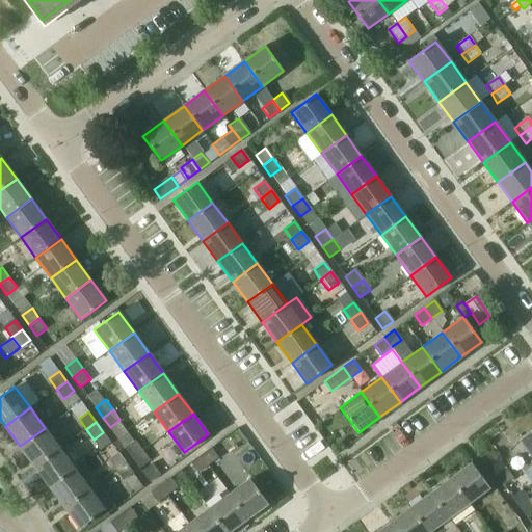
[(45,428),(20,446),(35,467),(60,448),(45,428)]
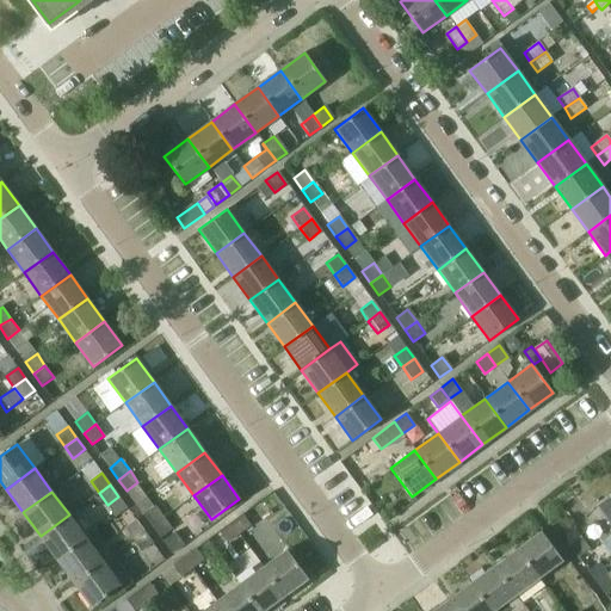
[(610,525),(610,492),(596,504),(610,525)]
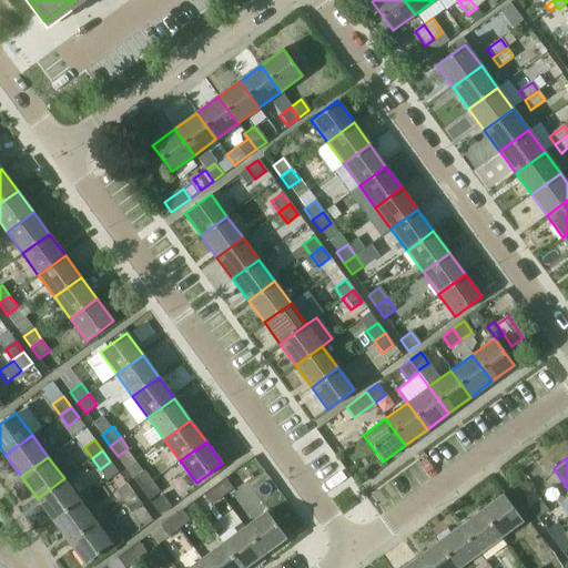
[(133,478),(141,489),(152,482),(144,470),(133,478)]
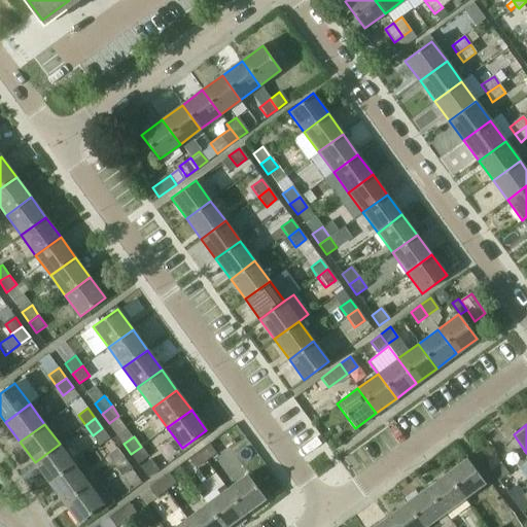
[(49,482),(74,464),(60,444),(35,462),(49,482)]
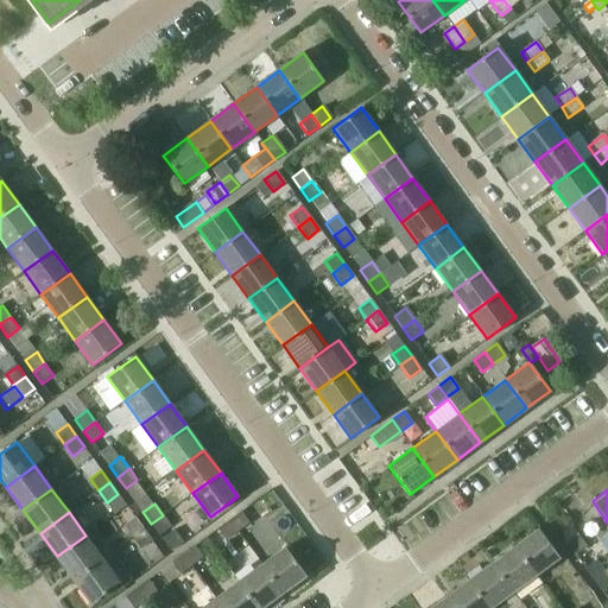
[(241,512),(229,520),(238,532),(249,523),(241,512)]
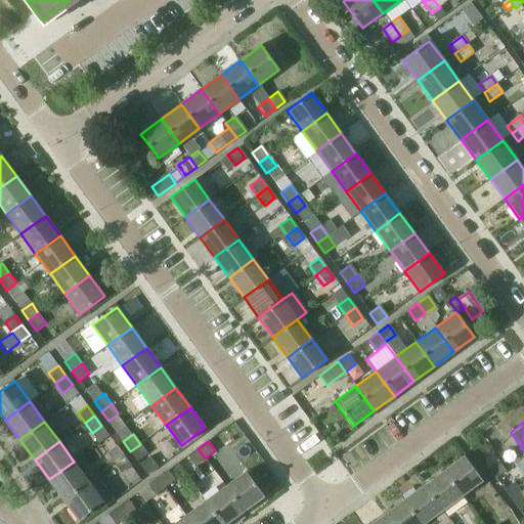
[(140,444),(130,451),(137,461),(147,453),(140,444)]
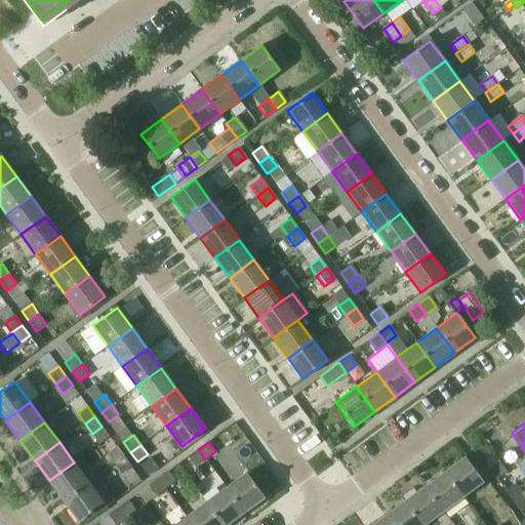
[(114,463),(124,456),(117,446),(107,453),(114,463)]
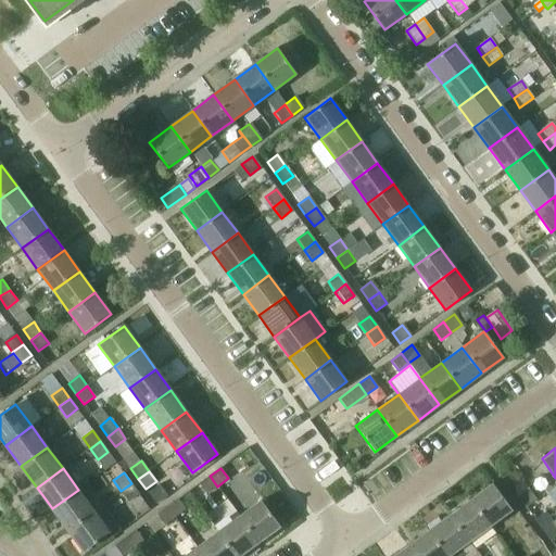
[(217,487),(210,476),(199,483),(207,493),(217,487)]
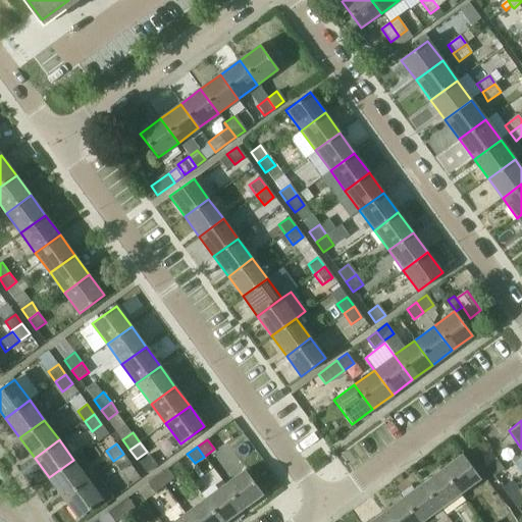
[(131,464),(123,454),(113,461),(120,471),(131,464)]
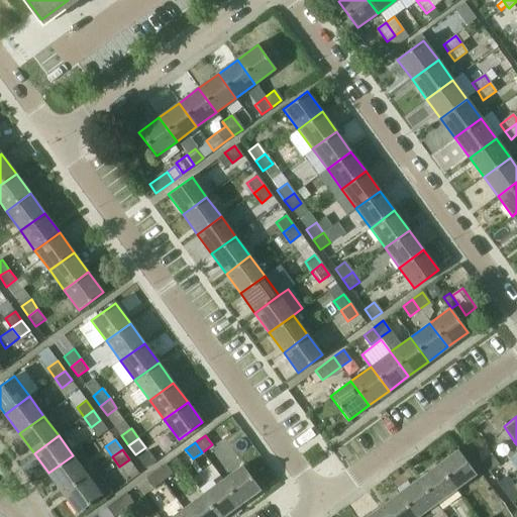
[(437,464),(455,489),(476,474),(457,449),(437,464)]
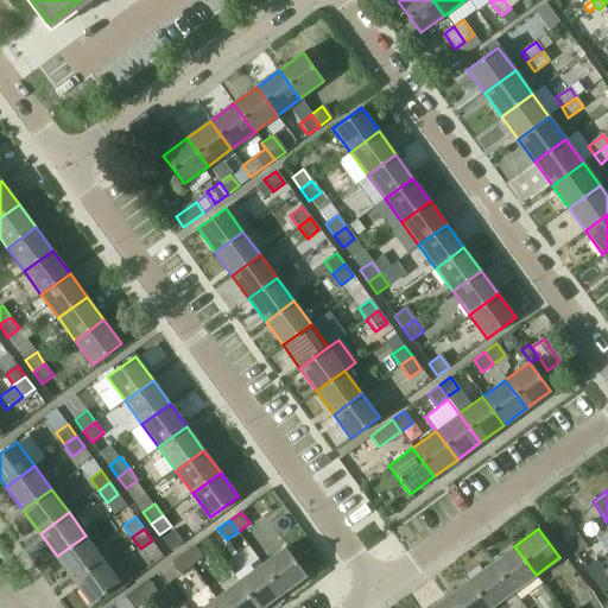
[(183,543),(175,531),(163,539),(171,551),(183,543)]
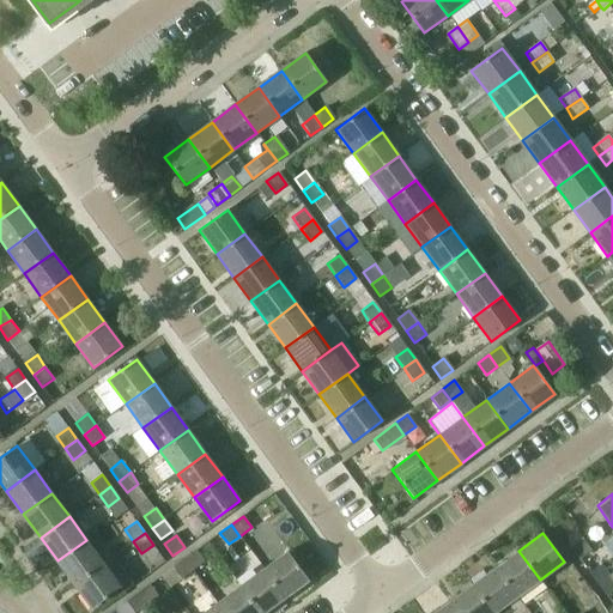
[(582,538),(570,546),(578,558),(590,550),(582,538)]
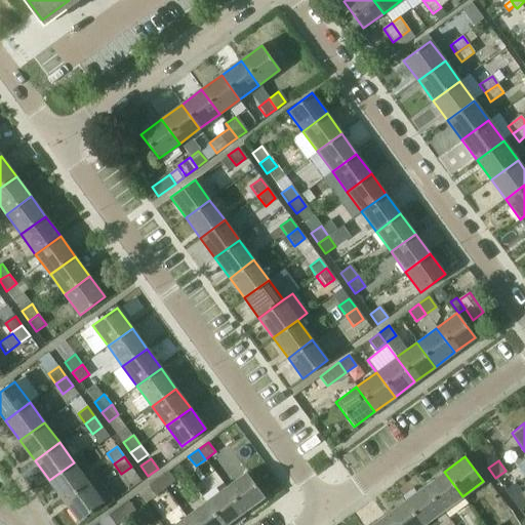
[(64,500),(88,482),(74,462),(49,480),(64,500)]
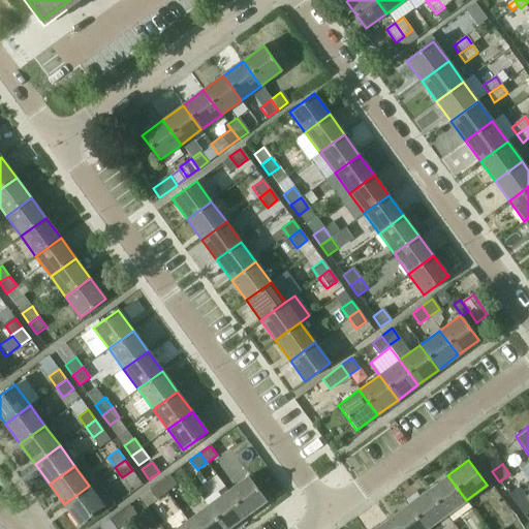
[(169,474),(159,483),(166,492),(177,485),(169,474)]
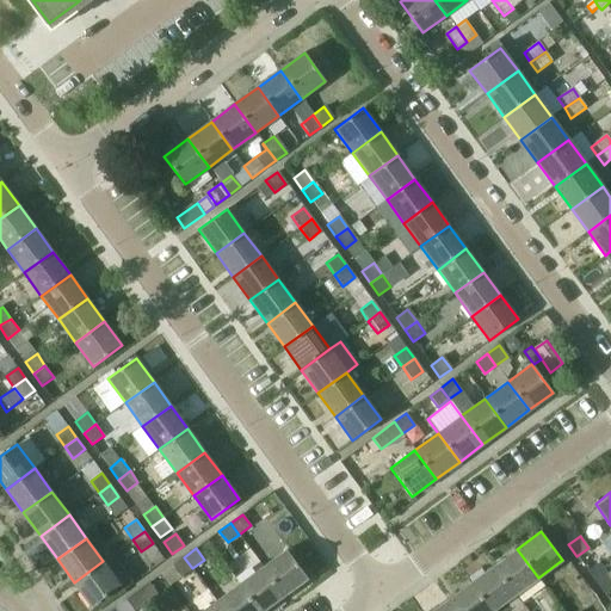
[(517,549),(494,566),(514,594),(538,578),(517,549)]
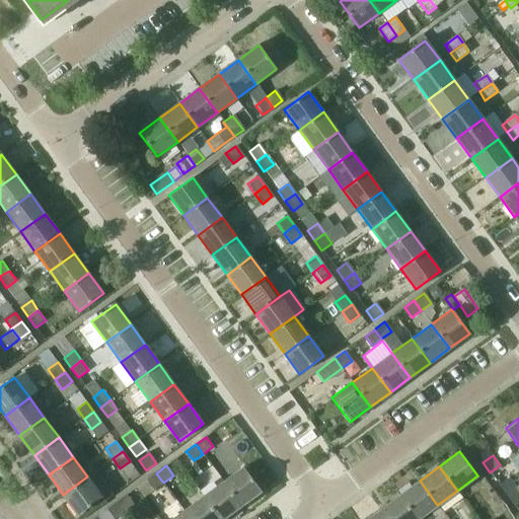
[(244,467),(224,483),(241,506),(262,491),(244,467)]
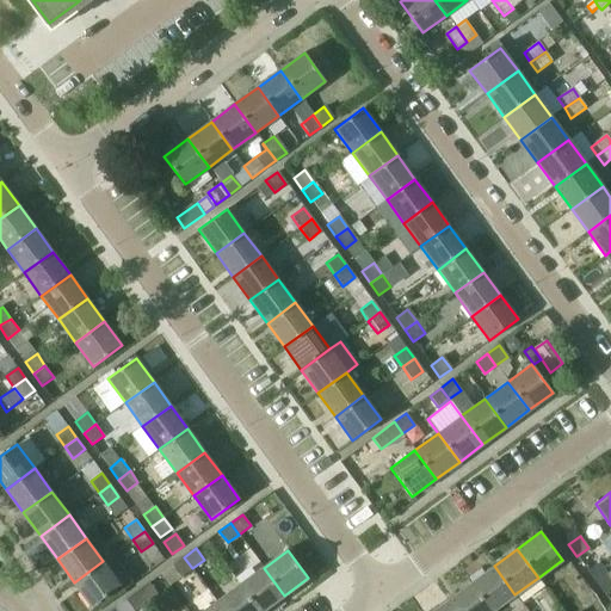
[(192,568),(184,557),(172,565),(181,576),(192,568)]
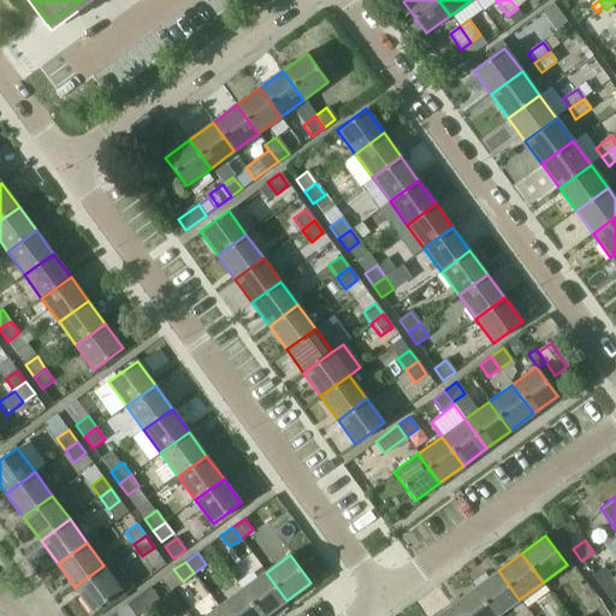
[(122,590),(104,566),(75,587),(93,611),(122,590)]
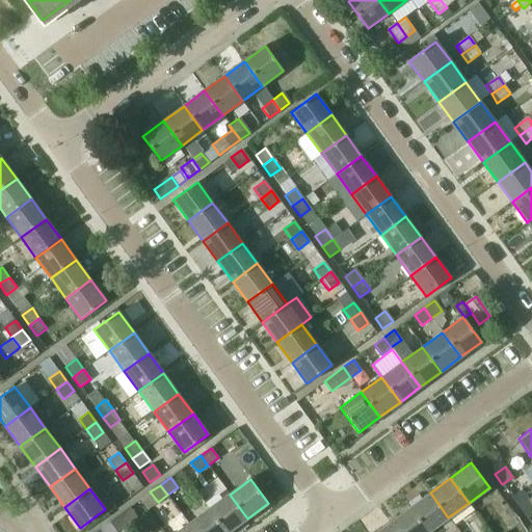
[(511,497),(519,507),(529,499),(521,488),(511,497)]
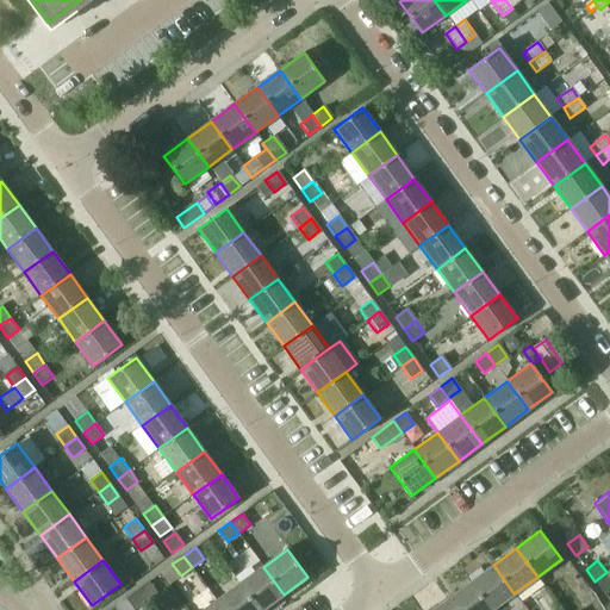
[(493,565),(470,582),(490,609),(491,609),(514,593),(493,565)]
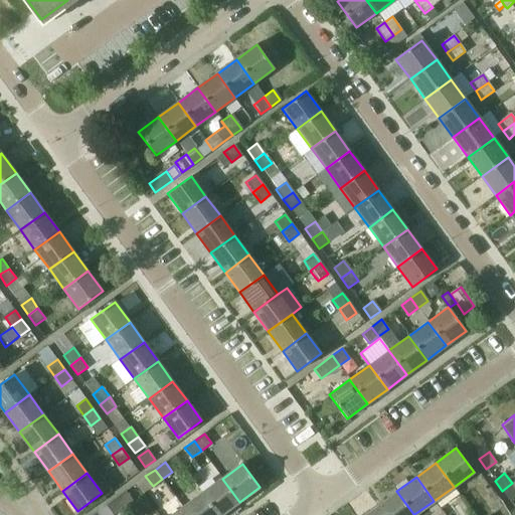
[(222,479),(202,493),(218,514),(220,514),(239,502),(222,479)]
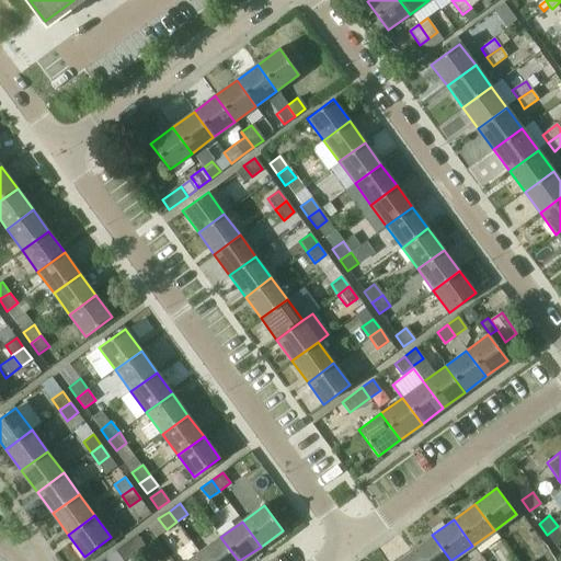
[(560,531),(558,526),(547,535),(554,545),(560,539),(560,531)]
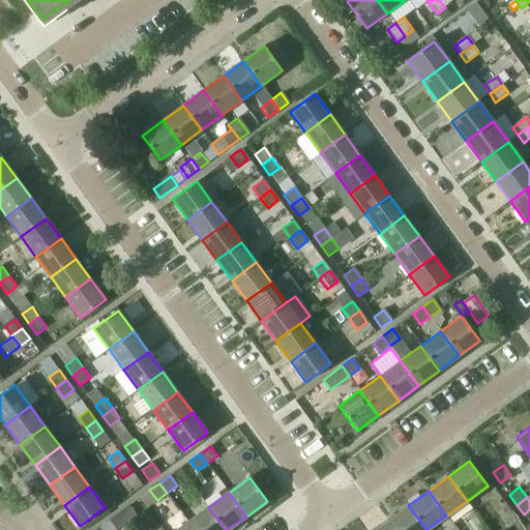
[(112,502),(105,507),(108,512),(115,507),(112,502)]
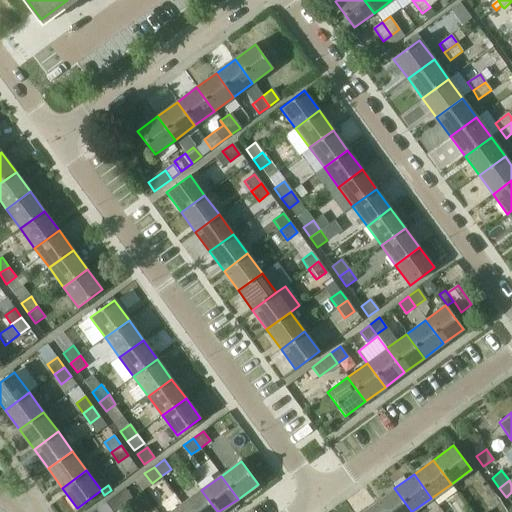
[(125,488),(115,495),(122,505),(132,497),(125,488)]
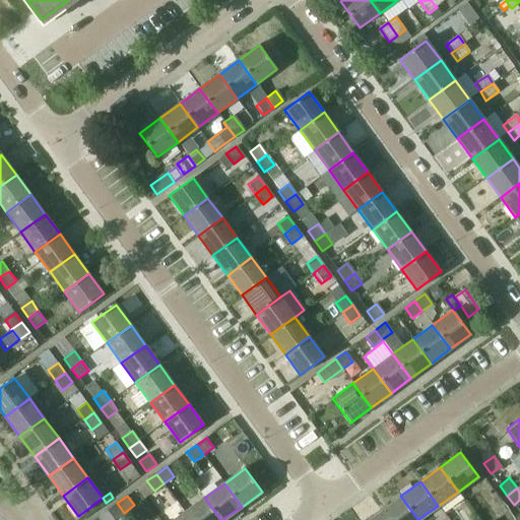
[(417,519),(400,496),(381,511),(387,519),(417,519)]
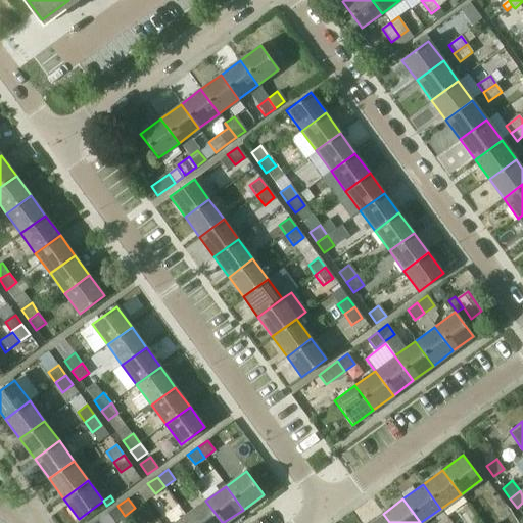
[(222,522),(205,501),(185,515),(191,522),(222,522)]
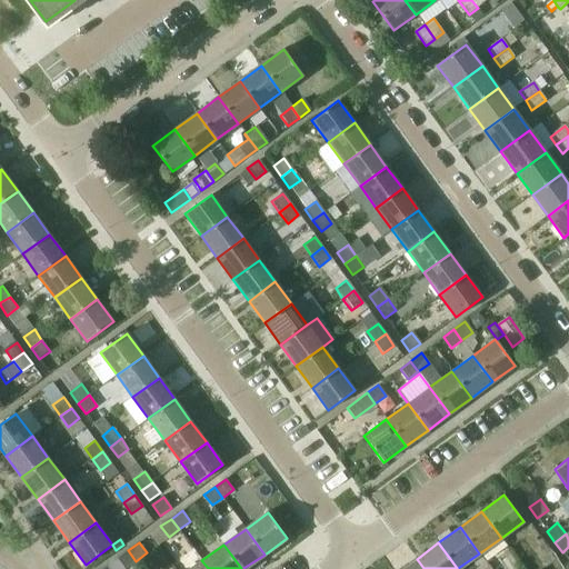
[(136,561),(128,550),(117,558),(126,568),(136,561)]
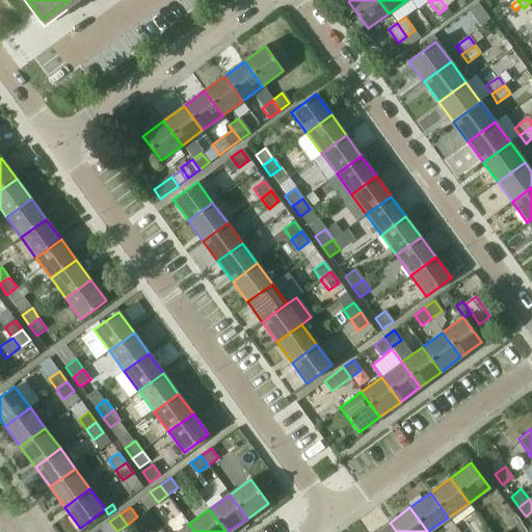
[(396,531),(390,523),(375,531),(396,531)]
